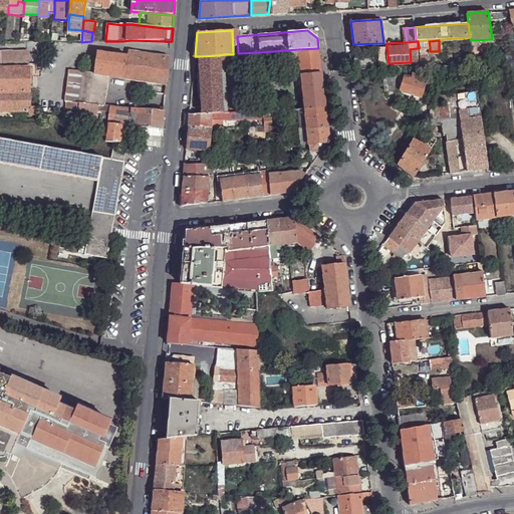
[(389,63),(387,46),(378,47),(379,64),(389,63)]
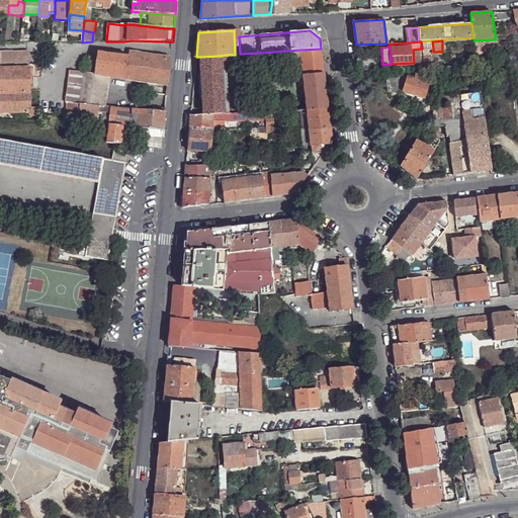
[(325,80),(321,49),(300,50),(301,60),(305,85),(307,108),(328,107),(325,80)]
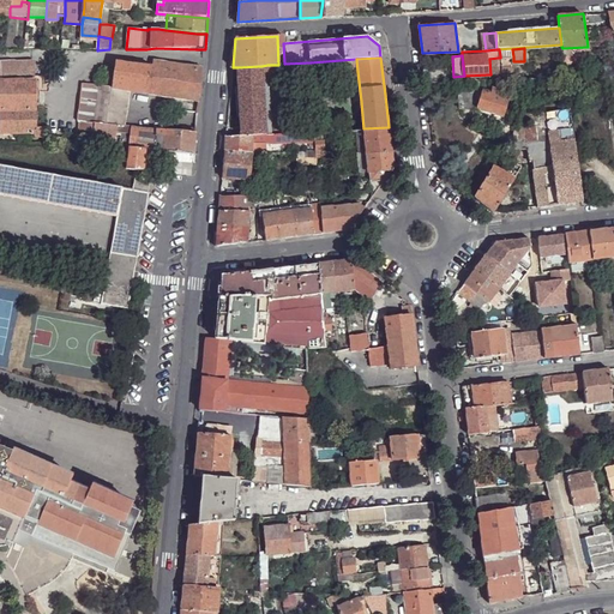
[(489,59),(491,74),(499,74),(498,58),(489,59)]
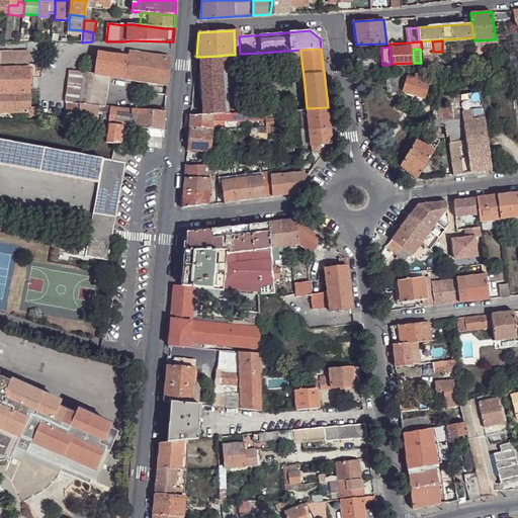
[(301,60),(300,50),(262,53),(263,61),(263,63),(296,61),(301,60)]
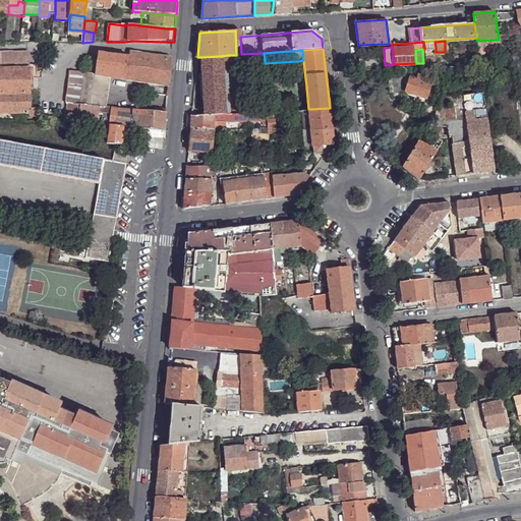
[(31,108),(30,68),(29,68),(29,52),(0,52),(0,100),(1,101),(1,120),(31,122),(31,116),(39,116),(39,108),(31,108)]
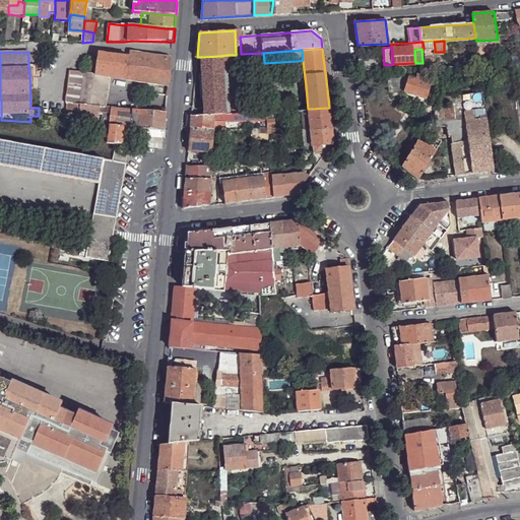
[(126,80),(129,58),(98,53),(95,69),(94,75),(110,77),(126,80)]
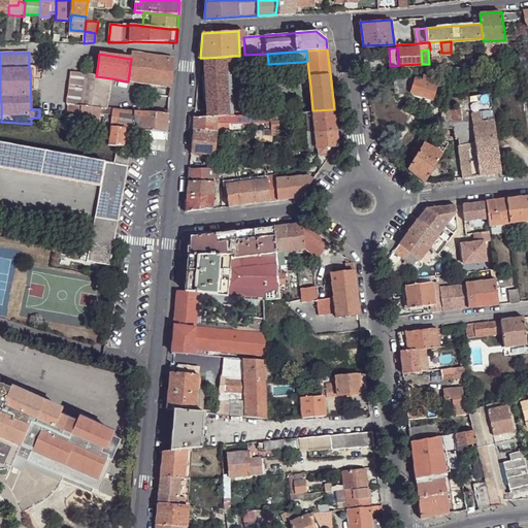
[(171,88),(174,60),(132,54),(131,59),(128,81),(171,88)]
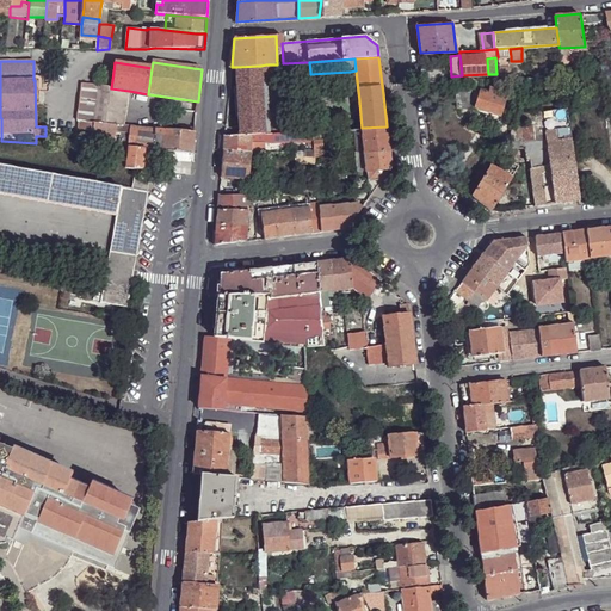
[(277,65),(272,65),(273,73),(310,72),(309,62),(283,63),(277,65)]
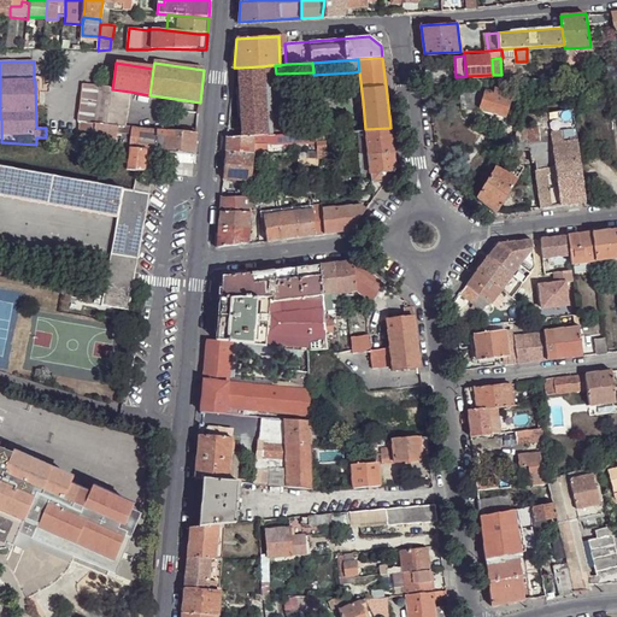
[(242,136),(266,135),(263,66),(239,68),(242,136)]
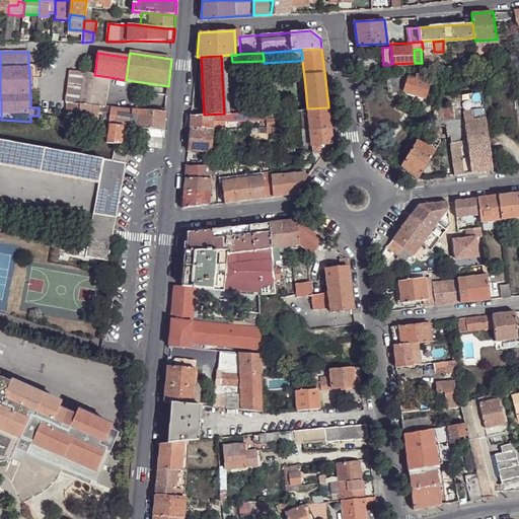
[(376,58),(358,58),(360,69),(377,68),(376,58)]
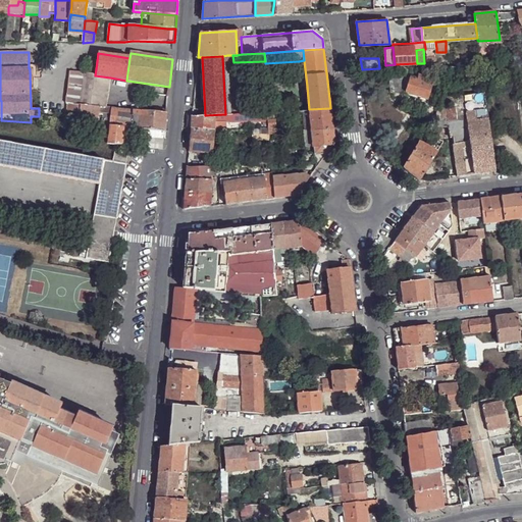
[(461,71),(461,66),(450,66),(447,79),(455,82),(461,71)]
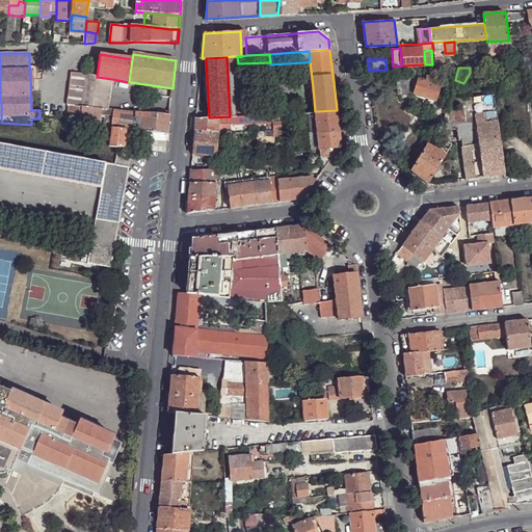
[(70,106),(81,107),(85,74),(72,73),(68,106),(70,106)]
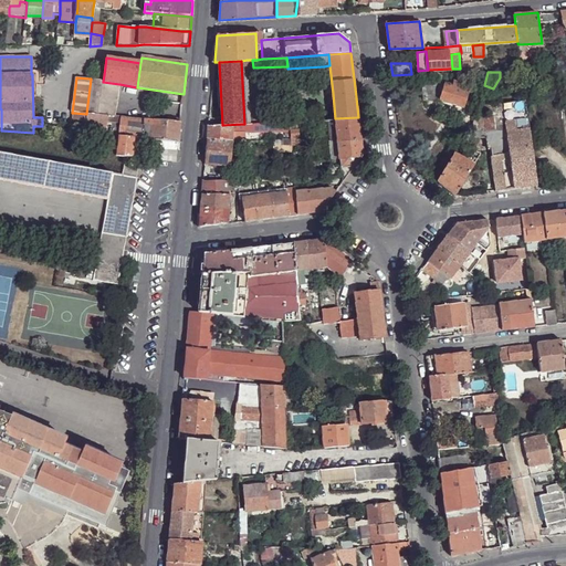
[(108,116),(115,116),(119,84),(103,82),(96,81),(96,80),(91,79),(86,114),(108,116)]
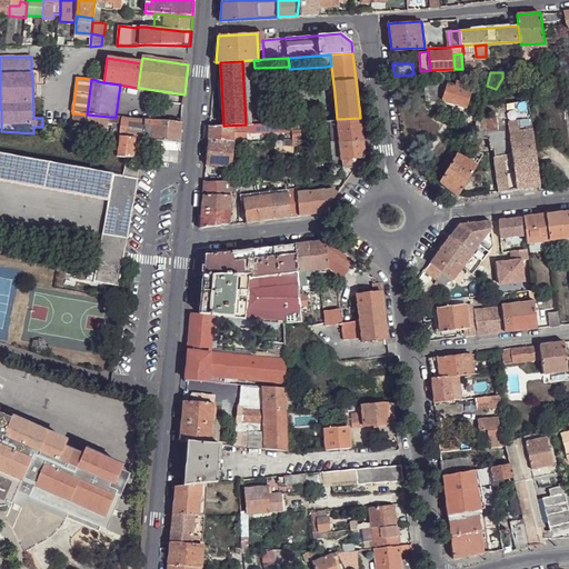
[(441,100),(466,108),(473,86),(456,80),(453,88),(447,85),(427,85),(427,98),(441,100)]
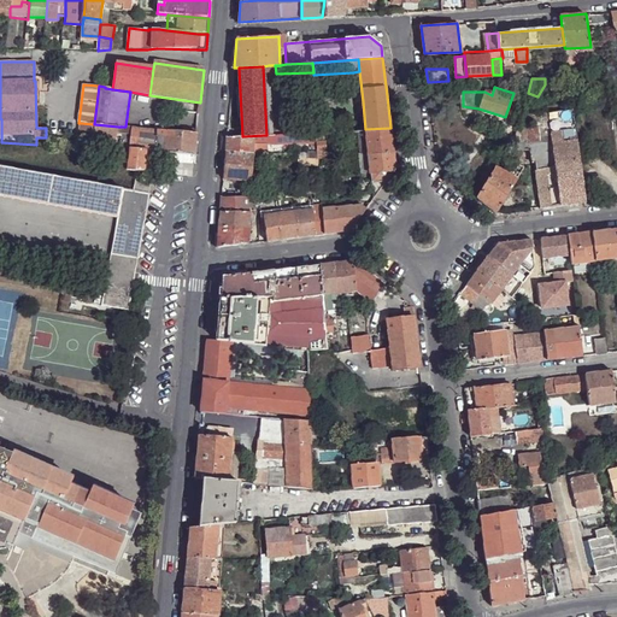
[(583,187),(573,110),(533,116),(534,128),(530,128),(533,150),(542,207),(586,203),(583,187)]
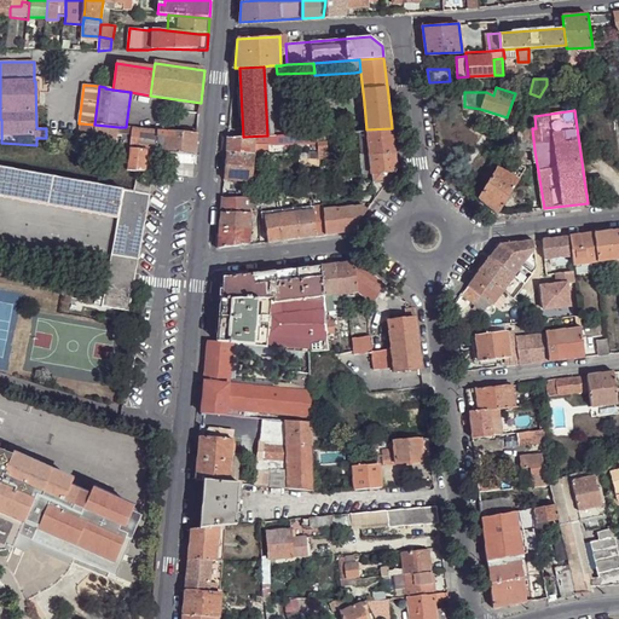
[(536,128),(534,116),(527,115),(516,134),(518,149),(522,152),(534,150),(532,128),(536,128)]
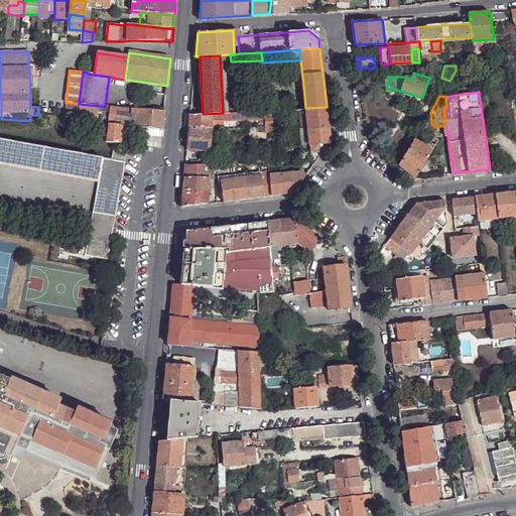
[(98,115),(98,112),(99,106),(79,104),(68,103),(67,112),(78,113),(98,115)]
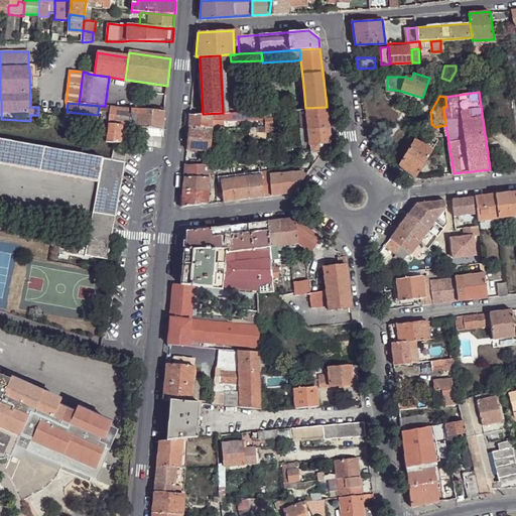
[(138,127),(140,110),(111,107),(111,113),(109,124),(124,126),(131,126),(138,127)]
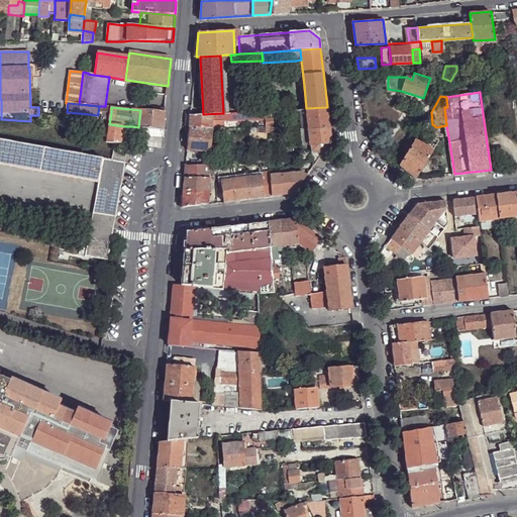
[(331,140),(327,107),(306,108),(299,108),(301,127),(300,127),(302,145),(303,144),(304,150),(299,151),(301,167),(310,166),(309,149),(311,149),(312,167),(331,140)]
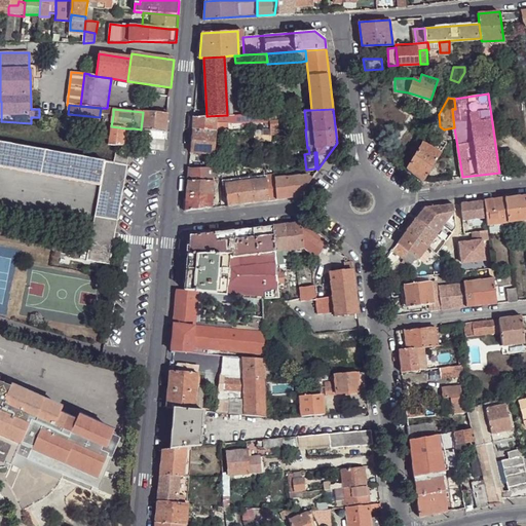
[(166,133),(168,115),(143,112),(141,129),(143,130),(147,130),(150,130),(158,132),(166,133)]
